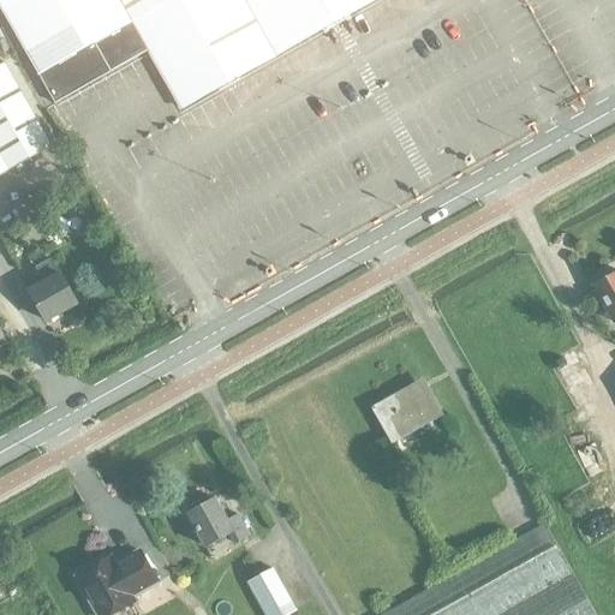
[(0,0),(0,9),(54,103),(150,51),(238,0),(0,0)]
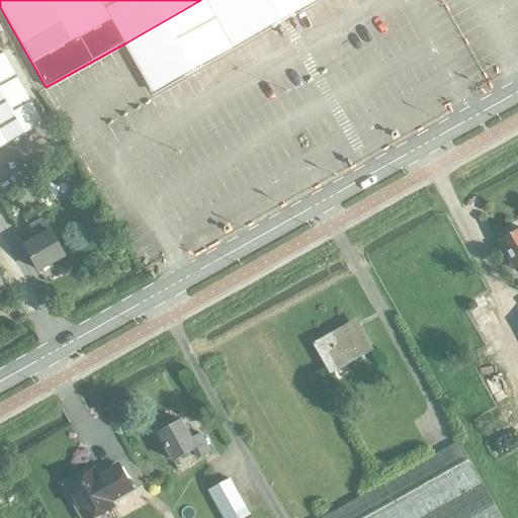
[(154,92),(317,0),(200,0),(126,42),(154,92)]
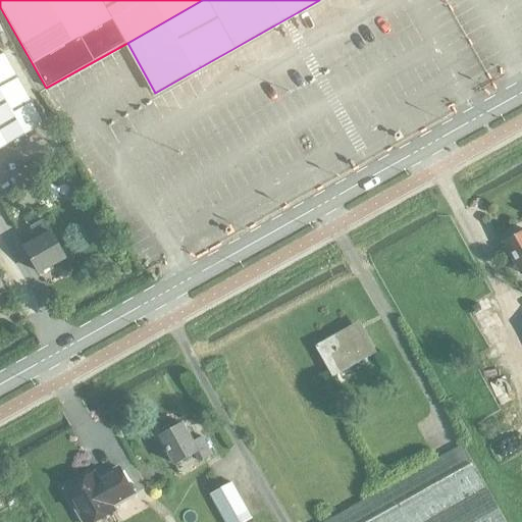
[(0,149),(44,125),(3,53),(0,54),(0,149)]
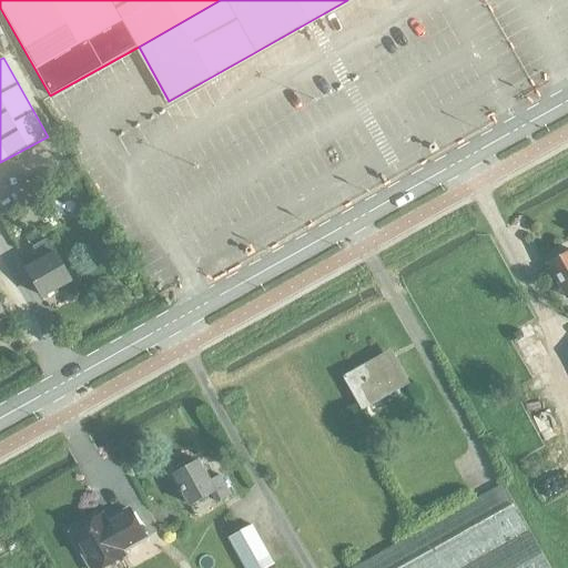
[(39,260),(26,267),(41,296),(71,280),(54,251),(53,251),(47,239),(31,247),(39,260)]
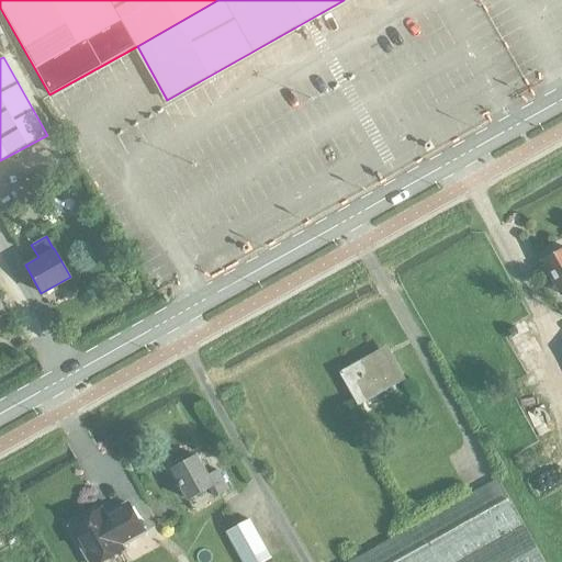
[(561,249),(541,261),(560,295),(561,294),(561,249)]
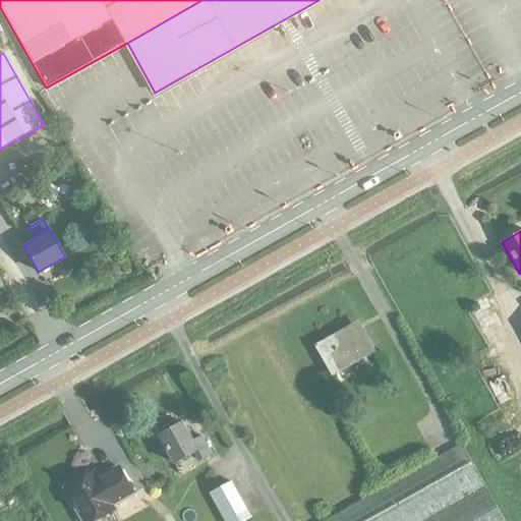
[(373,352),(363,334),(354,339),(348,329),(315,346),(332,374),(373,352)]
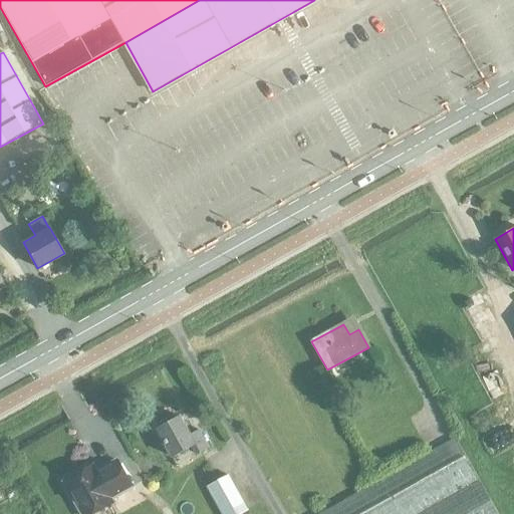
[(189,434),(179,416),(155,429),(171,457),(191,446),(196,454),(208,447),(198,429),(189,434)]
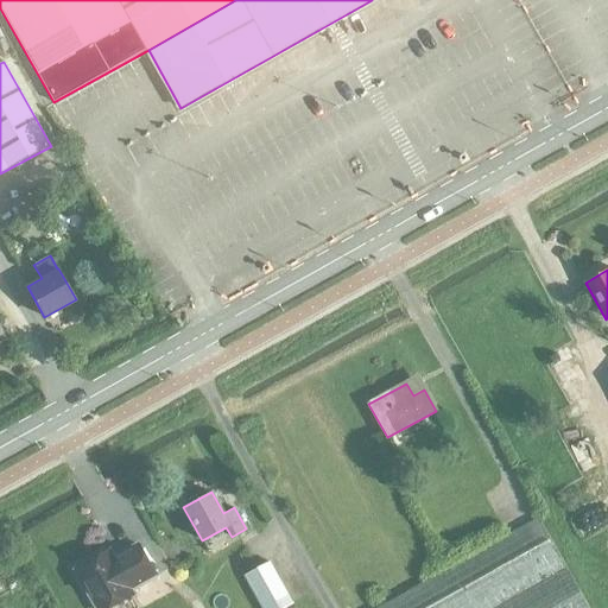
[(109,607),(134,595),(131,589),(156,576),(139,545),(120,555),(121,558),(115,562),(109,551),(107,552),(102,551),(95,555),(94,559),(76,569),(97,607),(109,607)]
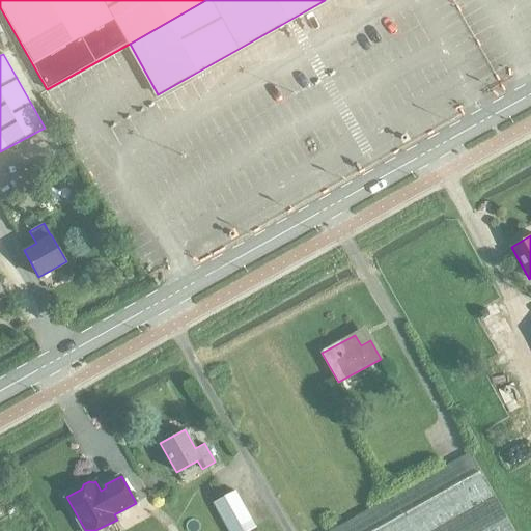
[(227,530),(249,530),(256,527),(236,491),(212,503),(227,530)]
